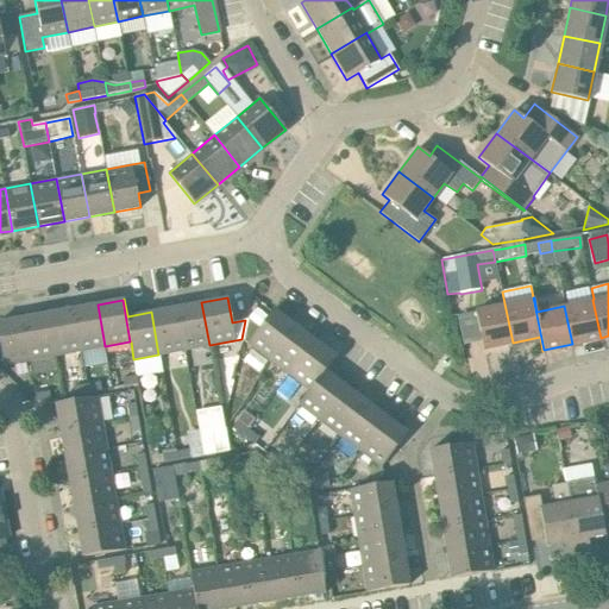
[(592,300),(564,306),(572,344),(601,338),(592,300)]
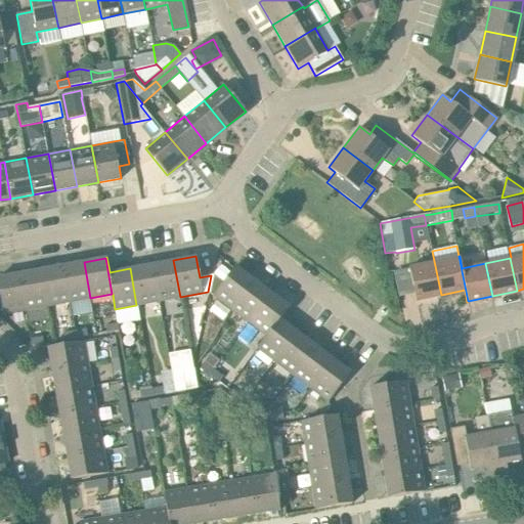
[(173,260),(151,264),(159,301),(180,297),(173,260)]
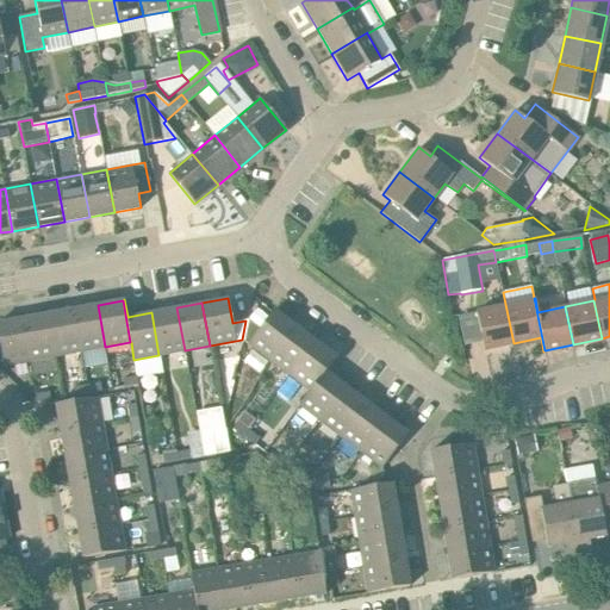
[(484,349),(514,343),(505,304),(475,311),(484,349)]
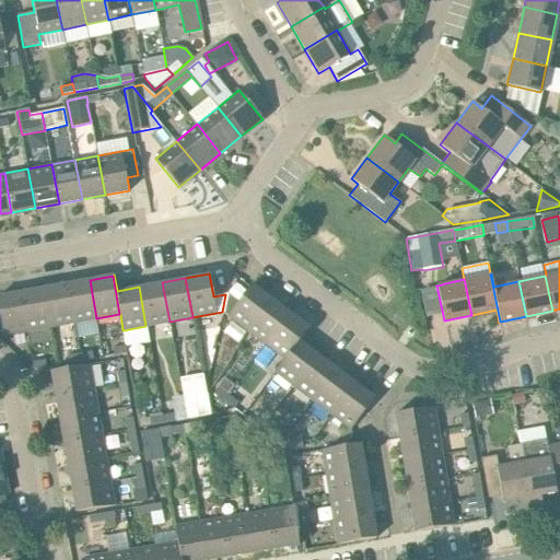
[(90,280),(66,283),(73,323),(96,318),(90,280)]
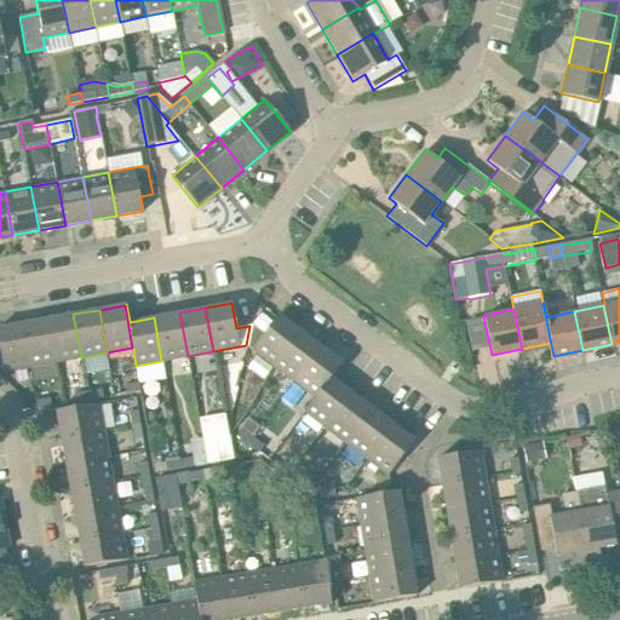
[(179,313),(154,317),(161,361),(188,356),(179,313)]
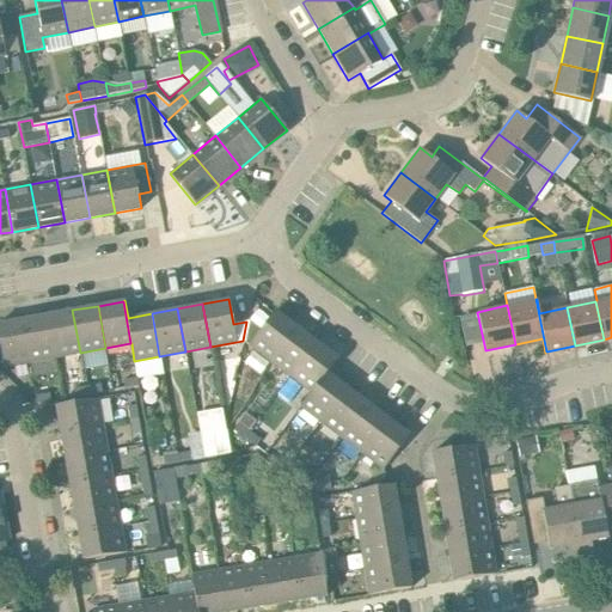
[(72,310),(47,314),(55,357),(80,353),(72,310)]
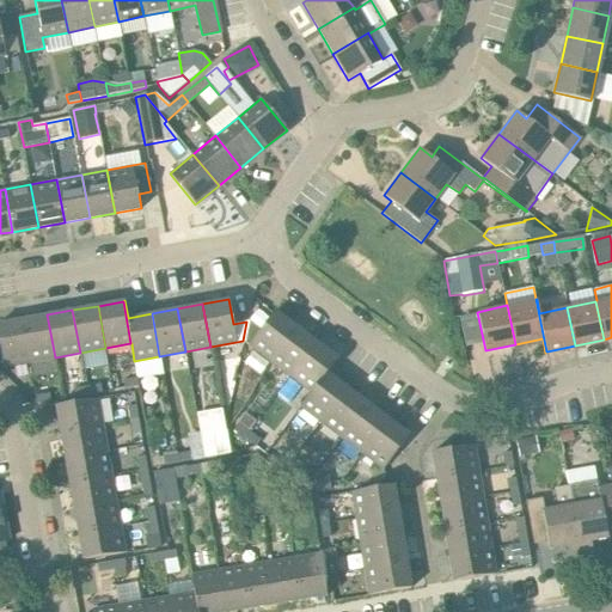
[(274,311),(259,331),(246,322),(243,341),(269,361),(295,328),(274,311)]
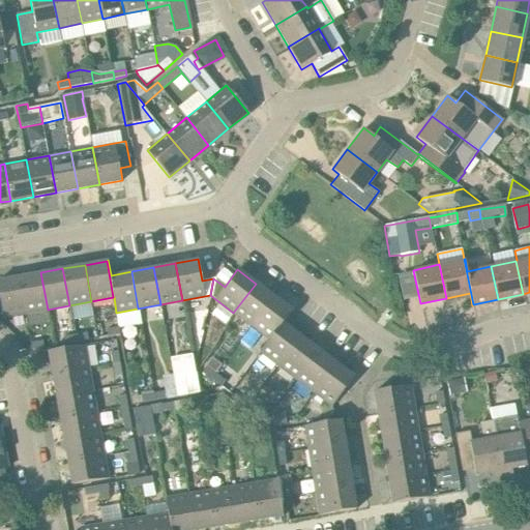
[(40,272),(19,276),(26,314),(48,310),(40,272)]
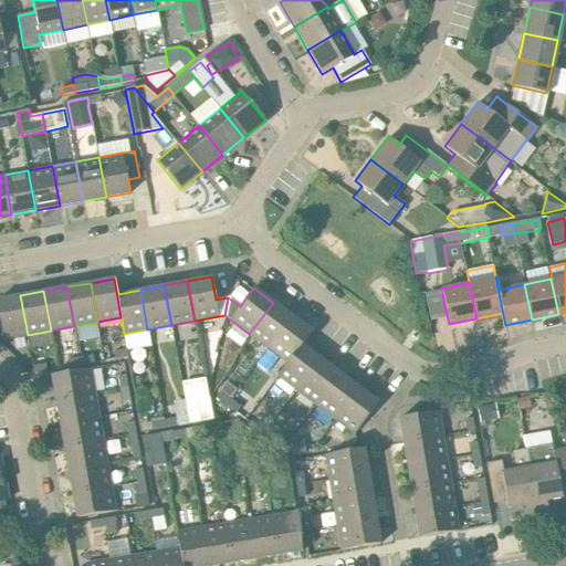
[(0,323),(2,338),(28,335),(20,295),(0,299),(0,323)]
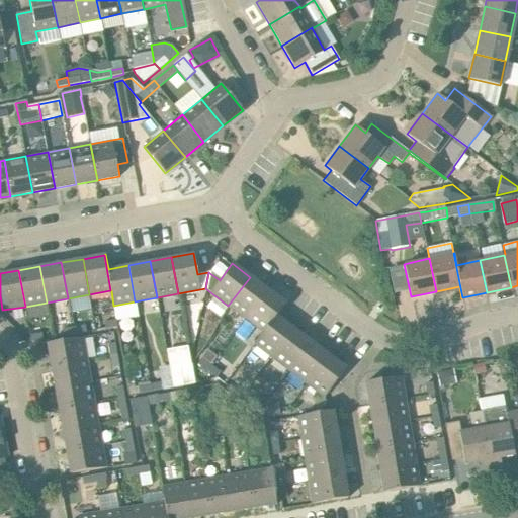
[(228,306),(246,319),(267,290),(250,277),(228,306)]
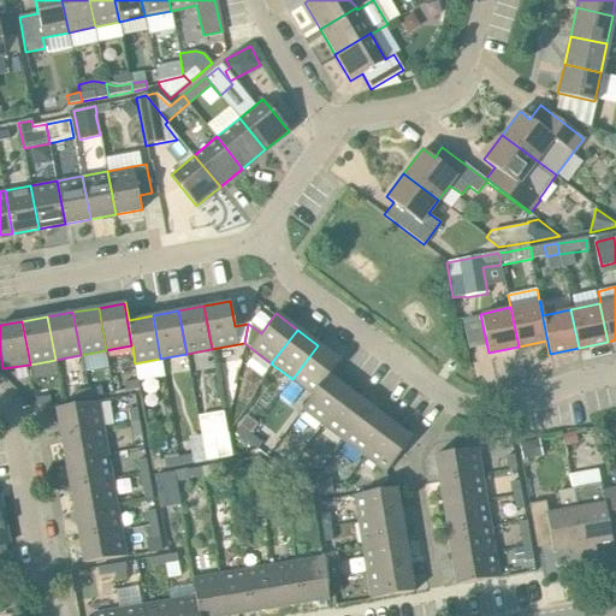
[(301,408),(302,409),(329,374),(327,374),(338,361),(318,345),(292,379),(313,395),(301,408)]
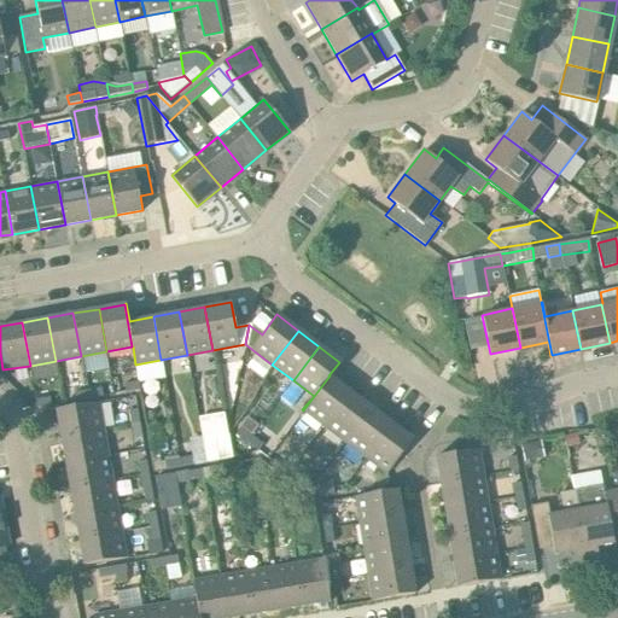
[(303,410),(324,426),(350,391),(330,375),(303,410)]
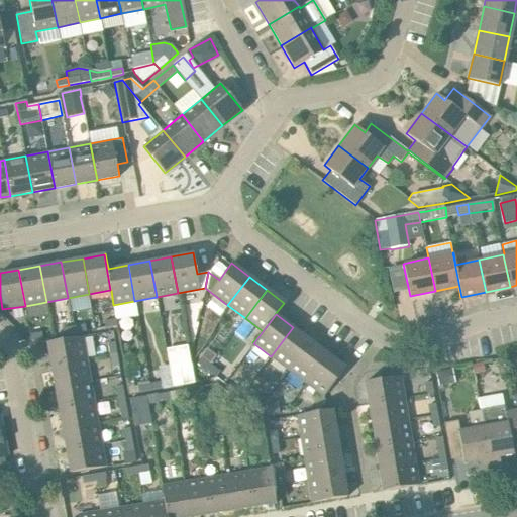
[(115,319),(104,321),(105,328),(117,326),(115,319)]
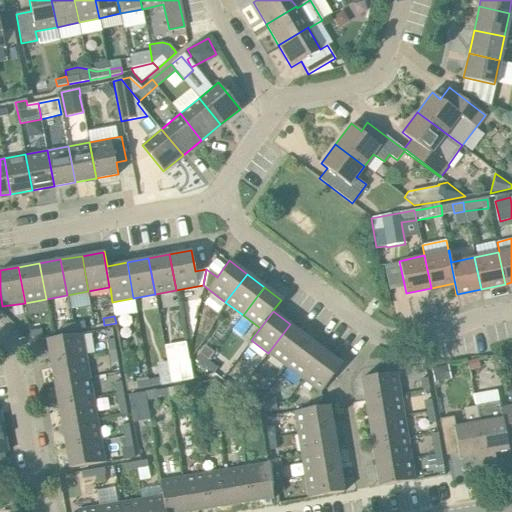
[(72,323),(73,330),(85,328),(84,321),(72,323)]
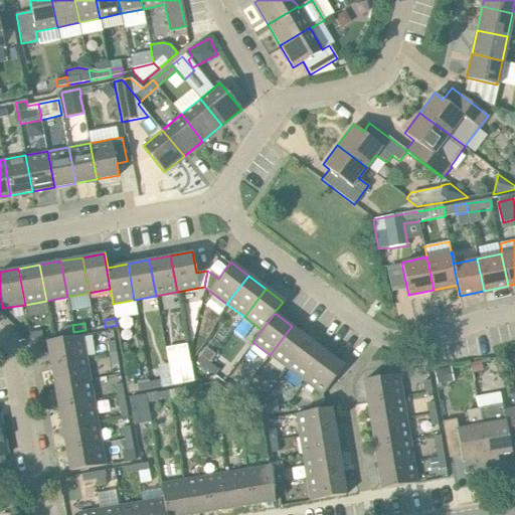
[(72,325),(60,327),(62,334),(73,332),(72,325)]
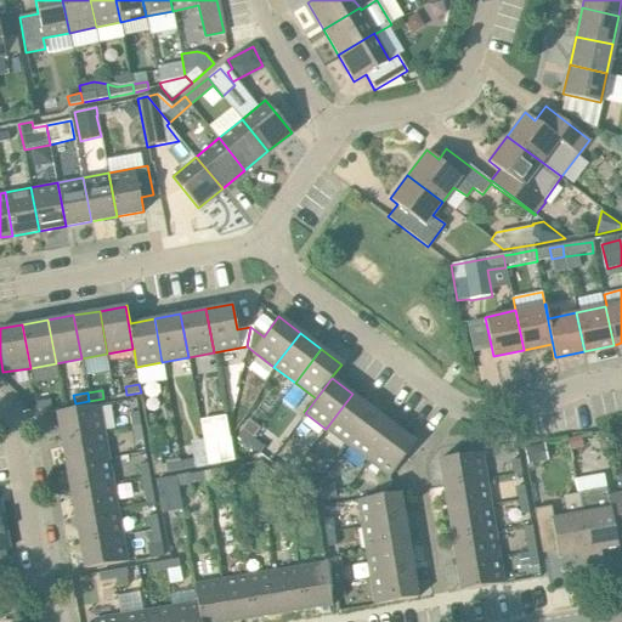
[(326,429),(346,445),(373,410),(352,394),(326,429)]
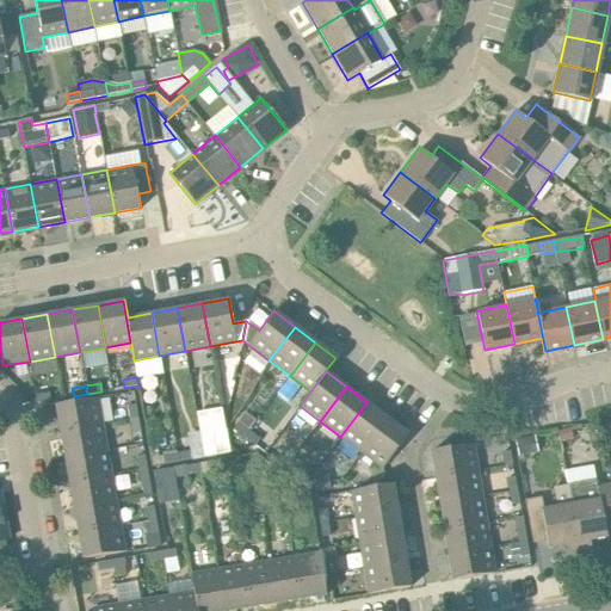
[(50,400),(49,392),(35,394),(36,402),(50,400)]
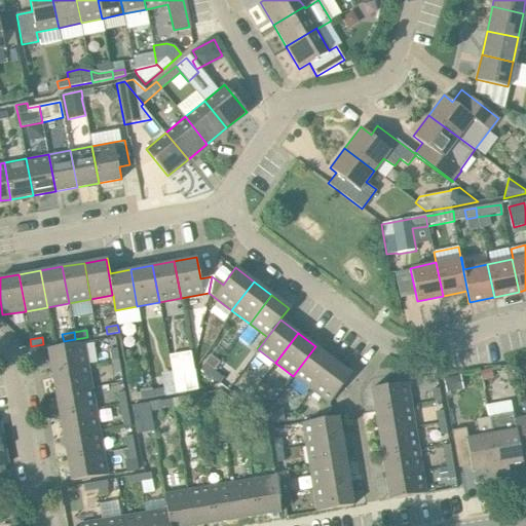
[(50,372),(85,366),(82,343),(46,349),(50,372)]
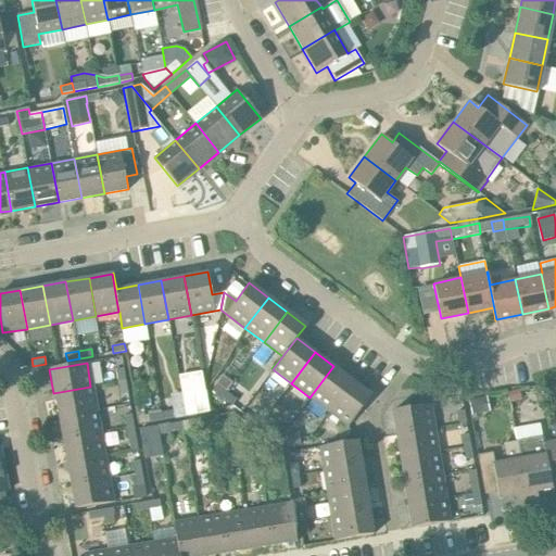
[(310,397),(328,412),(352,381),(333,366),(310,397)]
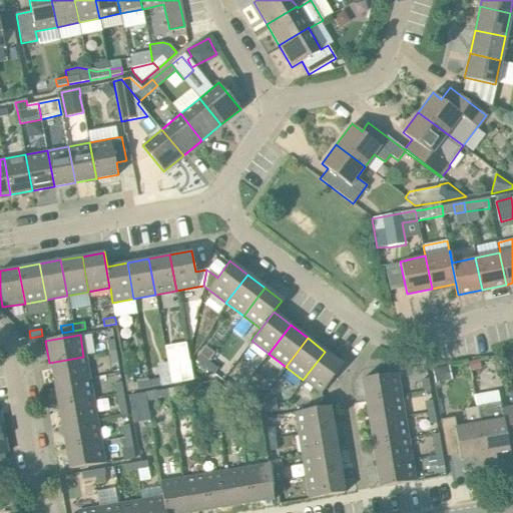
[(114,340),(107,341),(109,352),(115,351),(114,340)]
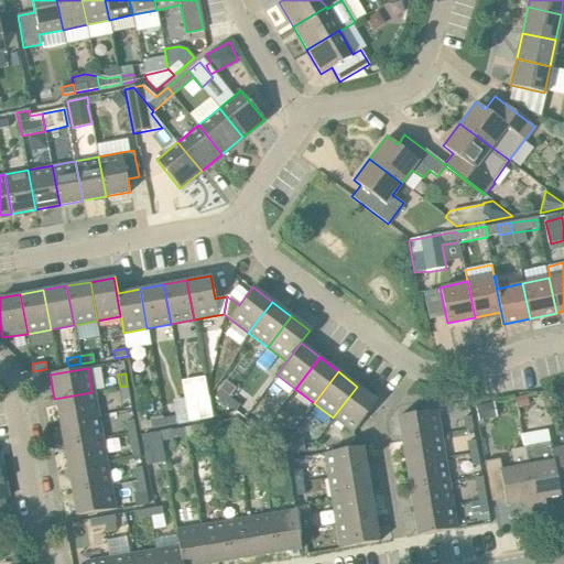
[(127,386),(120,387),(121,400),(129,399),(127,386)]
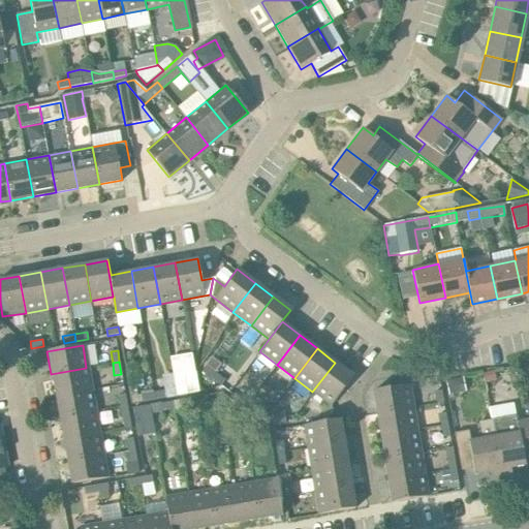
[(335,363),(312,392),(332,405),(353,376),(335,363)]
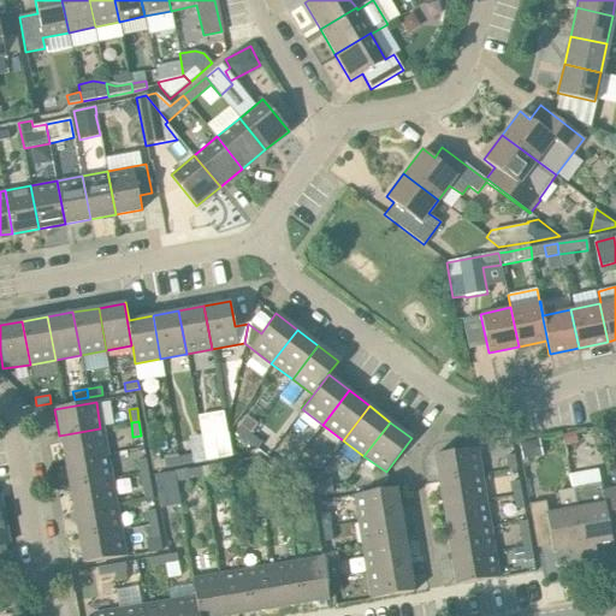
[(244,440),(249,434),(240,427),(235,434),(244,440)]
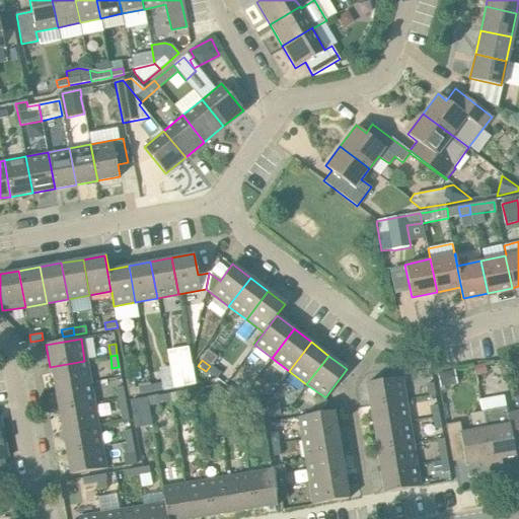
[(50,367),(53,388),(88,382),(84,361),(50,367)]
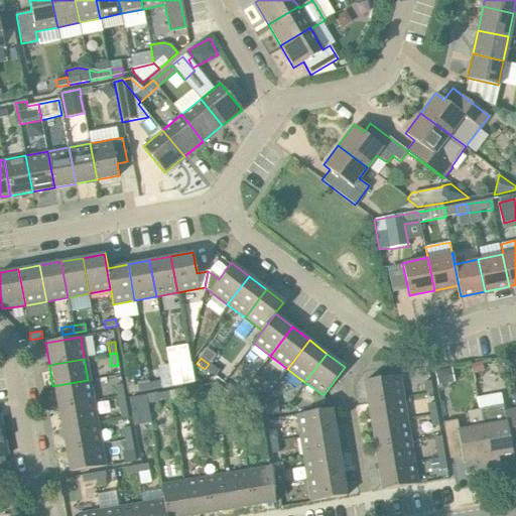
[(484,371),(482,362),(471,364),(473,373),(484,371)]
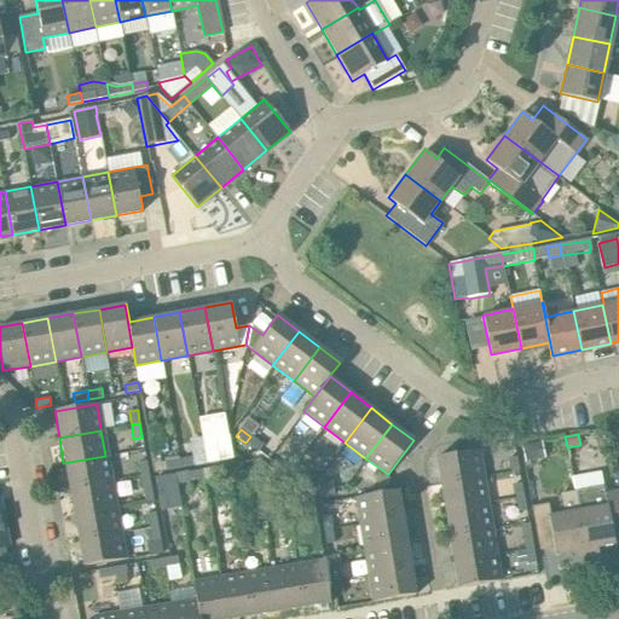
[(215,445),(230,443),(229,435),(214,438),(215,445)]
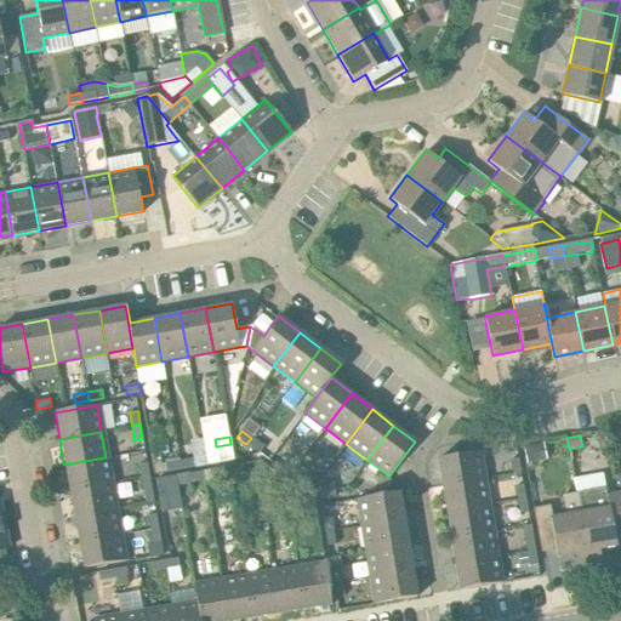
[(251,438),(246,444),(258,453),(263,445),(251,438)]
